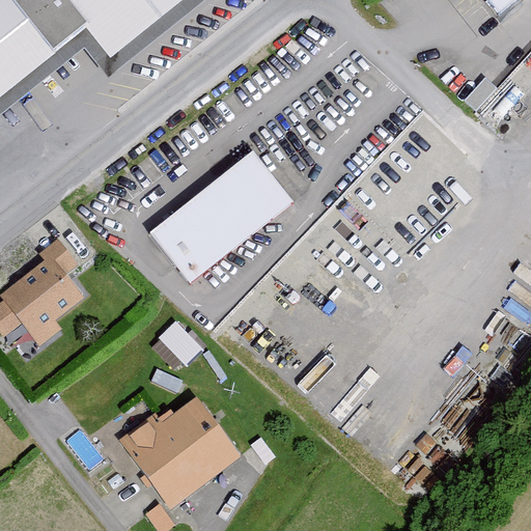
[(0,0),(0,96),(75,37),(110,82),(213,0),(0,0)]
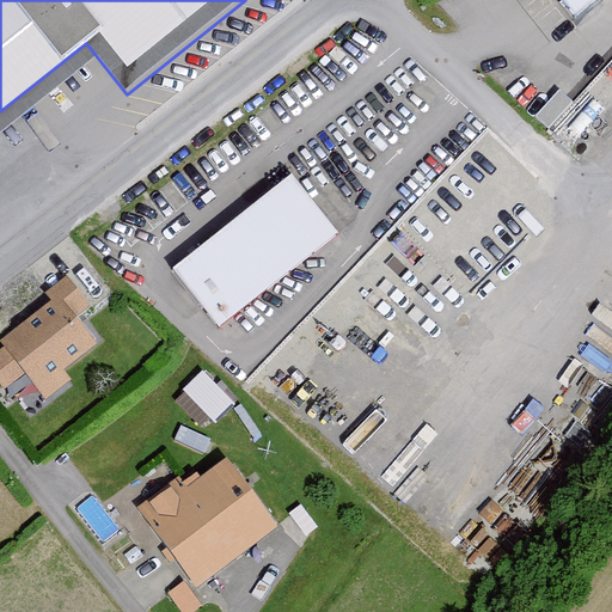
[(557,0),(570,14),(588,0),(557,0)]
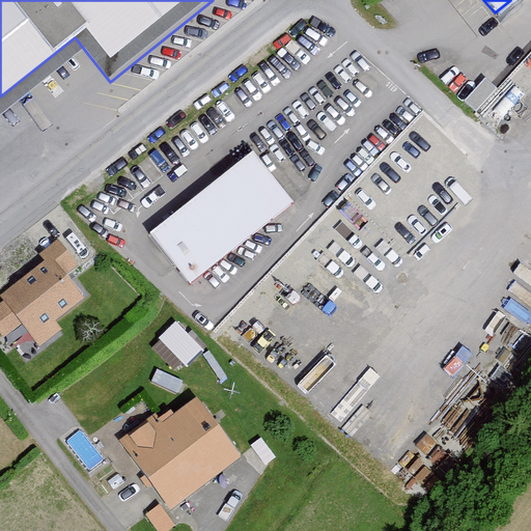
[(251,150),(146,233),(187,284),(291,201),(251,150)]
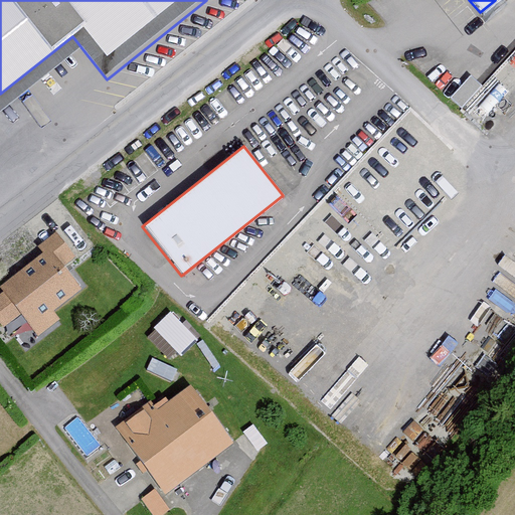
[(38,251),(0,279),(0,295),(14,315),(30,336),(55,319),(48,310),(77,290),(60,267),(75,255),(55,228),(33,244),(38,251)]
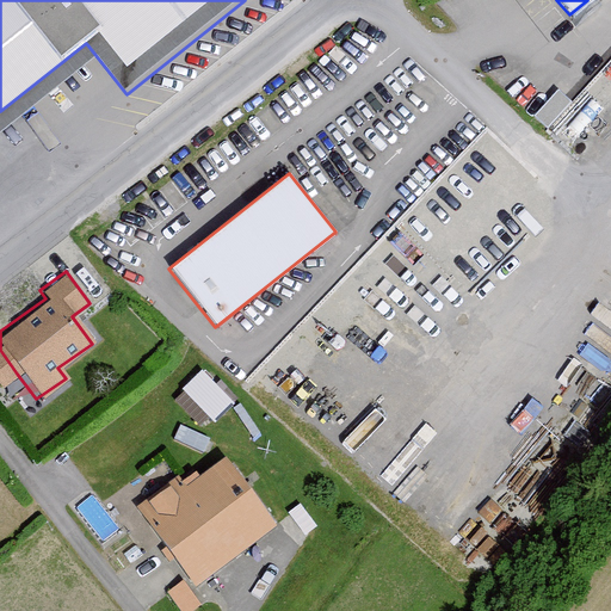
[(0,386),(17,374),(0,350),(0,386)]
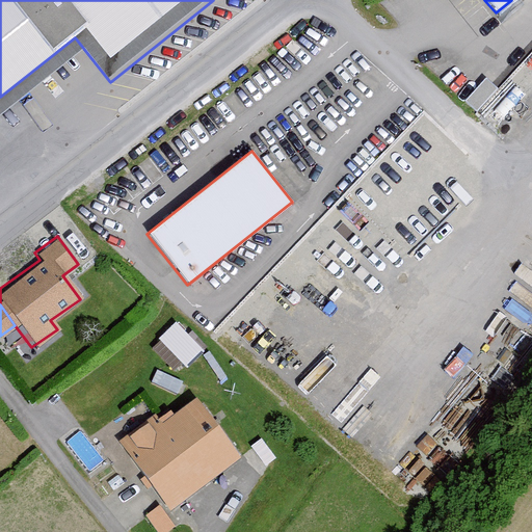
[(175,318),(151,345),(179,370),(203,344),(175,318)]
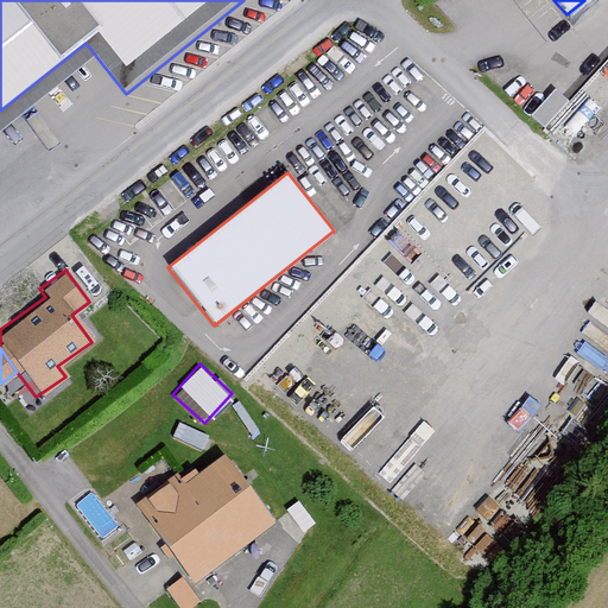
[(171,473),(134,500),(191,577),(268,520),(221,457),(182,486),(171,473)]
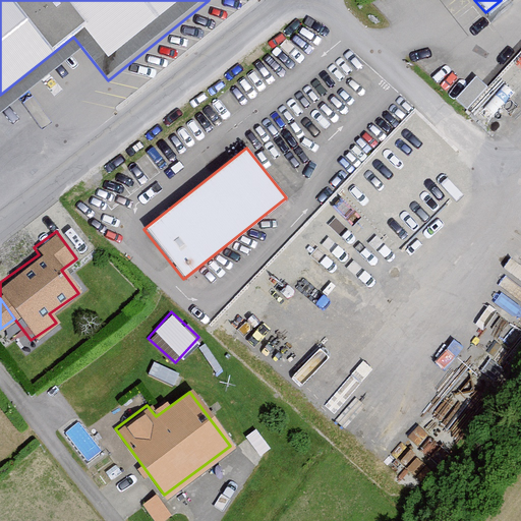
[(159,520),(169,515),(154,493),(139,503),(151,520),(159,520)]
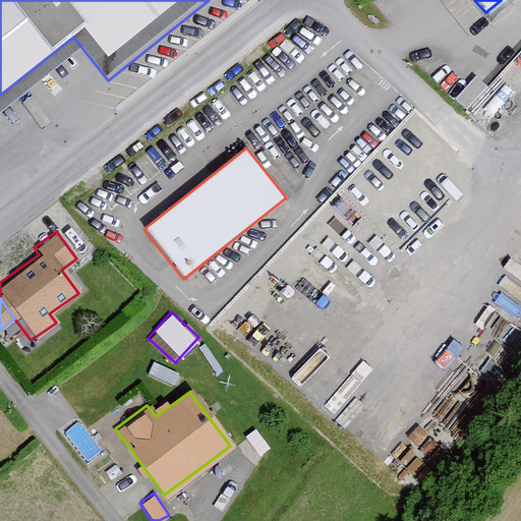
All buildings are outlined.
